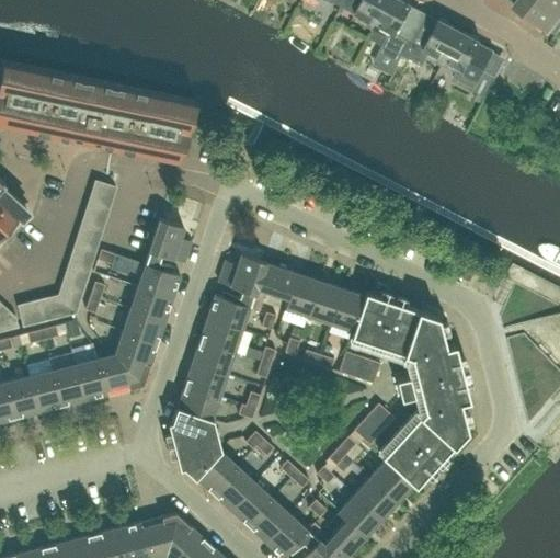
[(346,0),(345,0),(341,9),(361,19),(358,23),(374,31),(389,0),(363,0),(360,7),(346,0)]
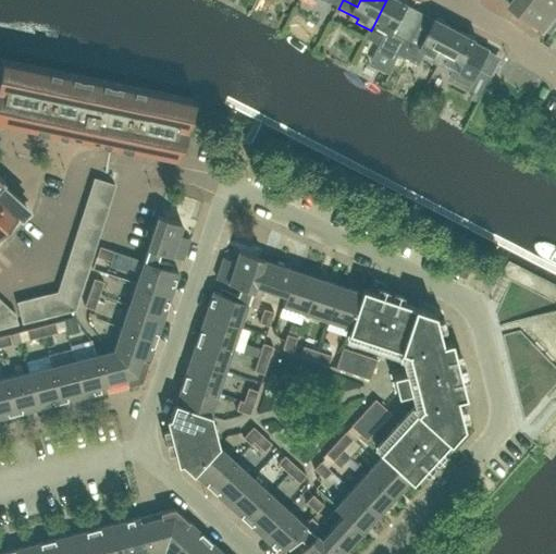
[(409,7),(396,0),(386,0),(371,31),(385,38),(382,46),(402,57),(421,17),(408,10),(409,7)]
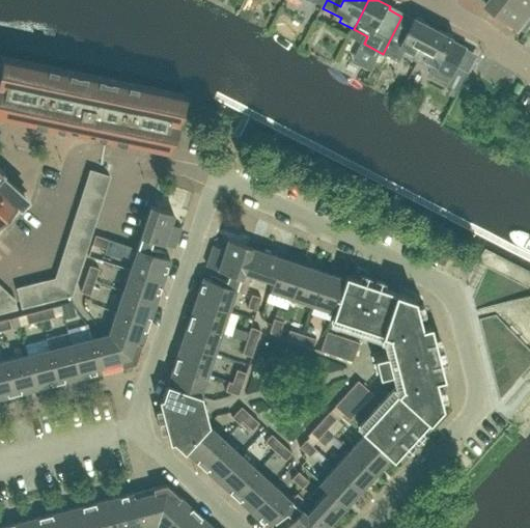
[(529,0),(492,0),(486,7),(519,32),(529,17),(529,0)]
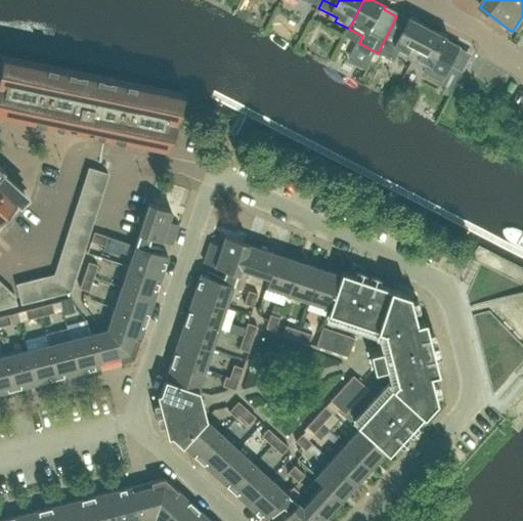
[(412,61),(430,30),(410,19),(408,23),(396,16),(378,53),(394,62),(398,54),(412,61)]
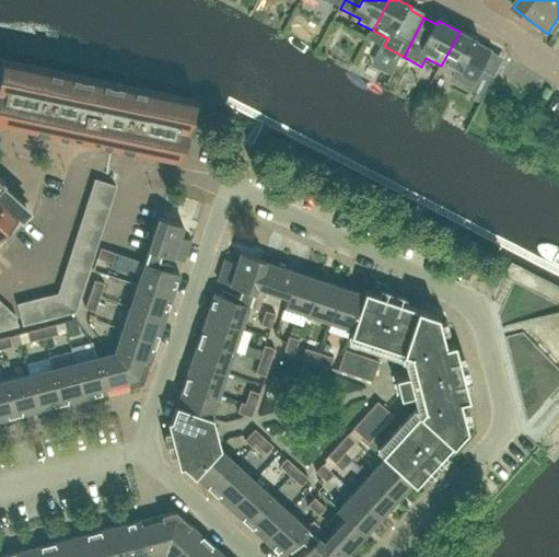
[(459,32),(441,66),(455,73),(451,81),(472,92),(492,54),(478,46),(479,43),(459,32)]
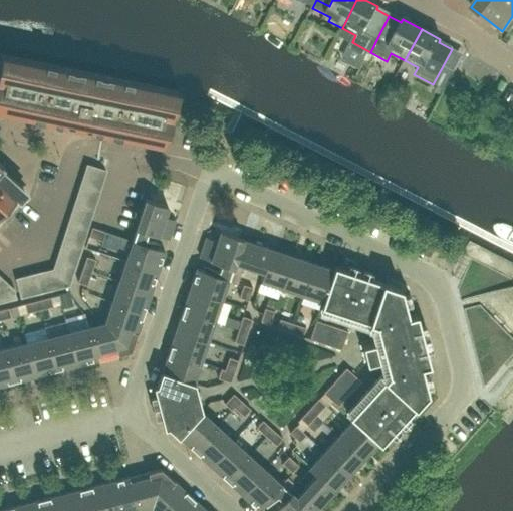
[(0,113),(163,148),(181,94),(1,57),(0,61),(0,113)]
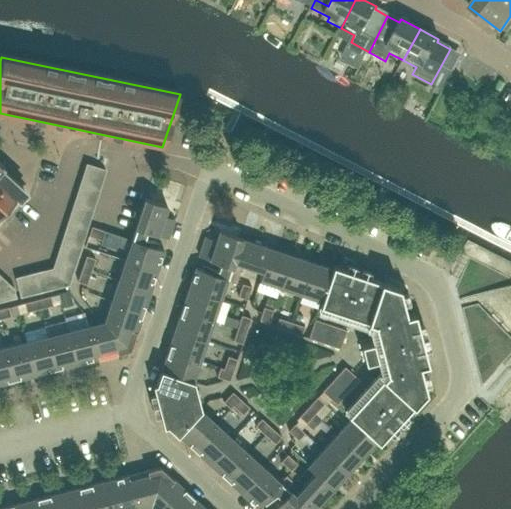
[(0,215),(15,199),(19,204),(29,194),(3,170),(4,170),(0,166),(0,215)]
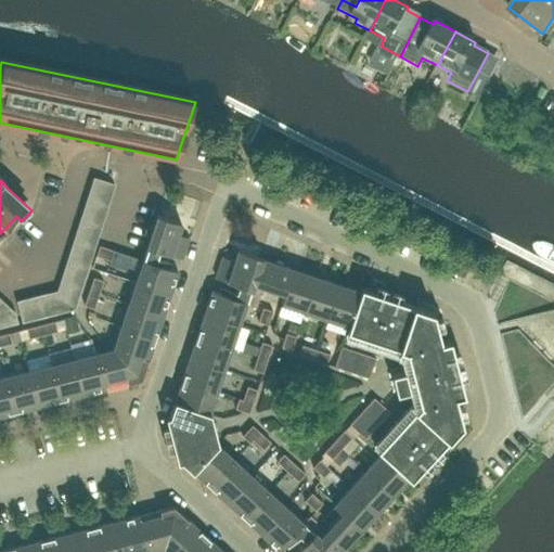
[(150,239),(184,251),(189,241),(177,236),(180,226),(156,218),(150,239)]
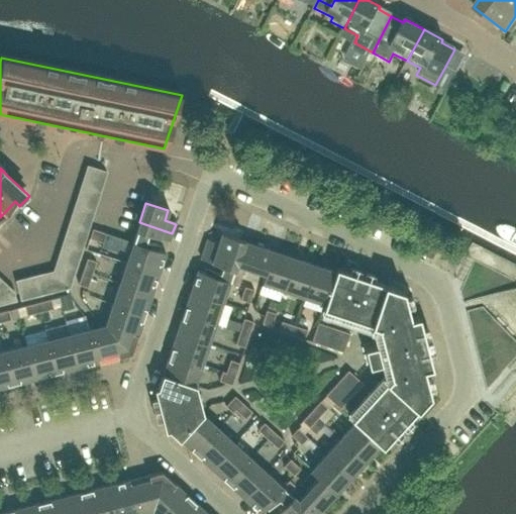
[(172,233),(139,222),(132,243),(144,247),(148,236),(169,243),(172,233)]
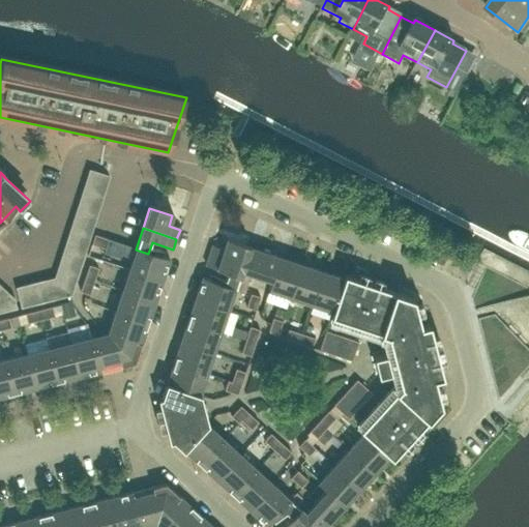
[(108,241),(95,237),(92,245),(105,250),(108,241)]
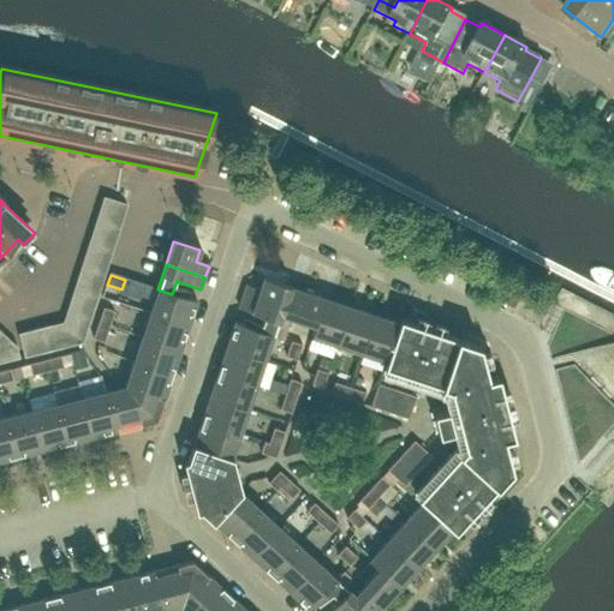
[(290,288),(263,280),(258,292),(246,287),(238,310),(264,318),(260,333),(234,324),(228,341),(226,347),(227,347),(226,352),(225,351),(222,358),(224,358),(213,390),(212,390),(209,396),(210,396),(209,401),(208,400),(207,407),(196,439),(195,439),(194,445),(194,447),(192,447),(186,463),(183,465),(185,474),(189,477),(204,472),(206,471),(228,465),(230,461),(231,461),(272,337),(284,342),(291,319),(315,327),(311,339),(386,363),(383,369),(448,391),(452,402),(462,400),(474,407),(500,400),(502,397),(498,377),(488,379),(480,348),(399,322),(398,325),(290,289),(290,288)]
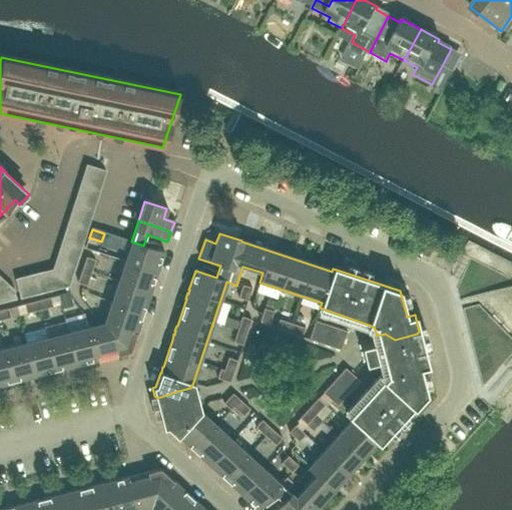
[(163,252),(143,245),(131,241),(131,242),(125,262),(156,273),(157,273),(159,268),(158,268),(163,252)]
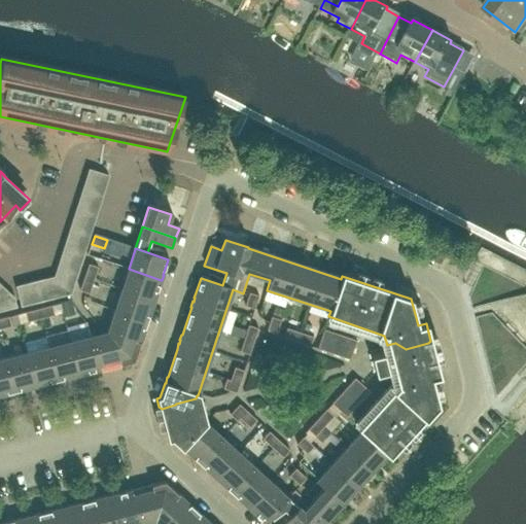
[(98,270),(89,267),(80,291),(90,294),(98,270)]
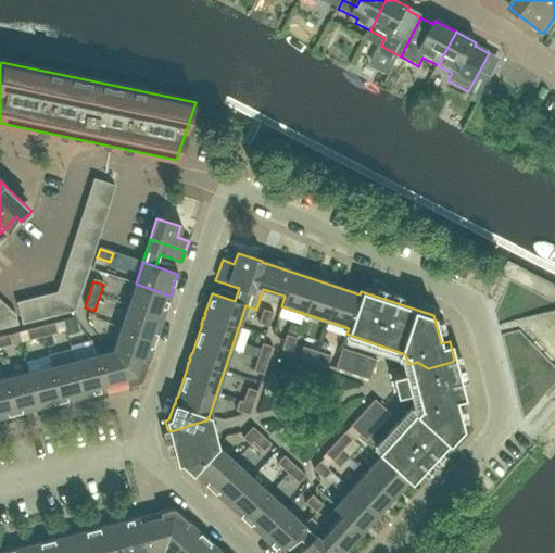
[(136,284),(128,308),(162,319),(162,318),(163,318),(165,312),(164,312),(169,296),(136,284)]
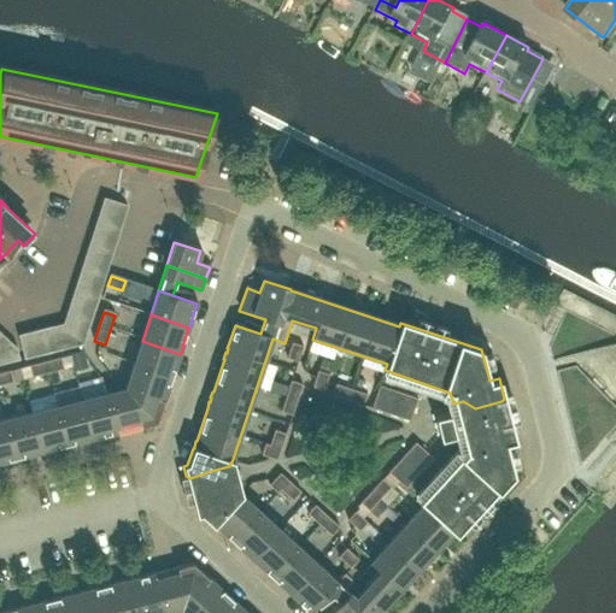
[(0,364),(22,359),(17,349),(0,334),(0,364)]
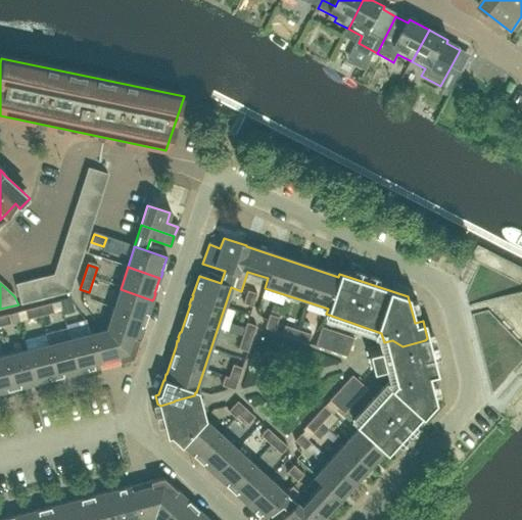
[(121,289),(113,311),(145,321),(150,306),(152,301),(152,300),(121,289)]
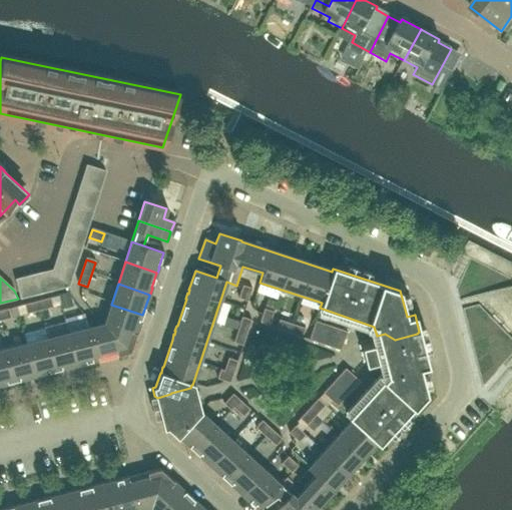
[(251,290),(243,287),(238,300),(247,303),(251,290)]
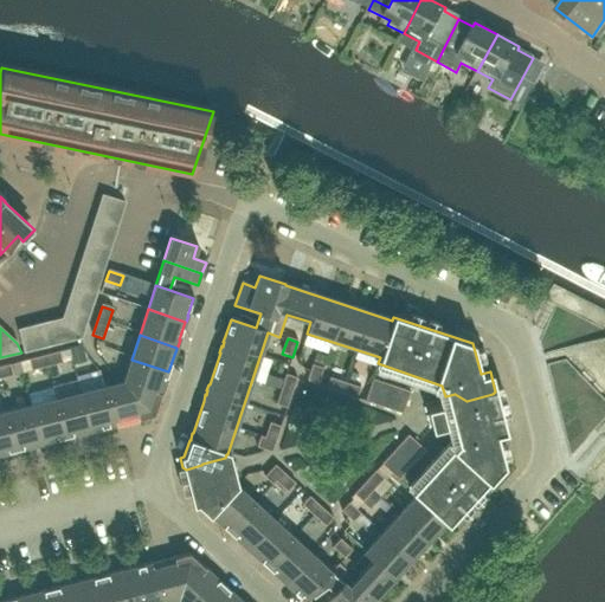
[(88,360),(79,348),(70,350),(72,363),(88,360)]
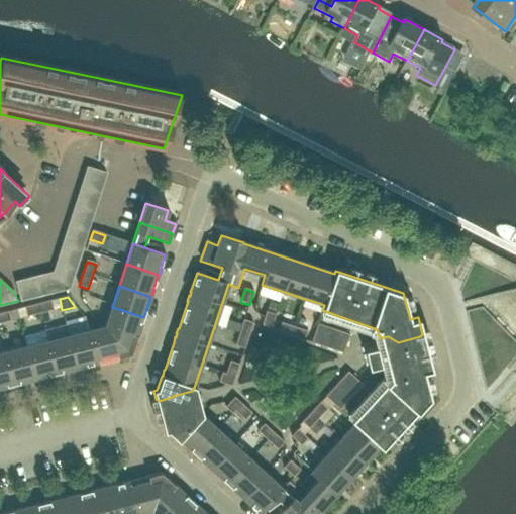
[(54,311),(52,302),(25,308),(28,317),(54,311)]
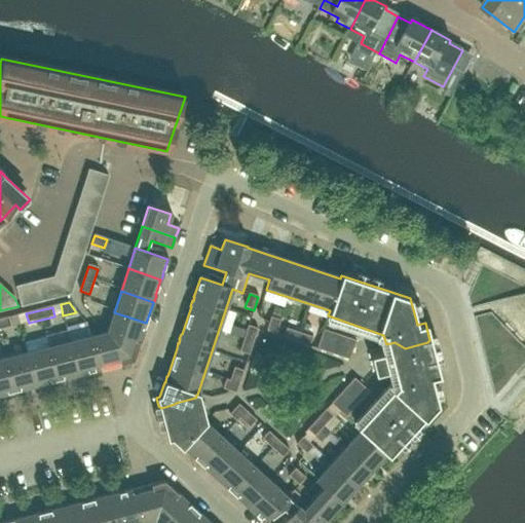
[(146,323),(114,312),(107,333),(139,344),(140,343),(142,337),(146,323)]
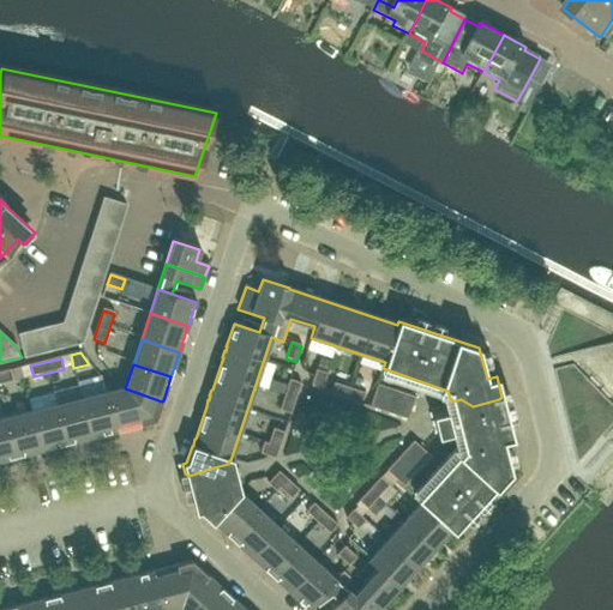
[(328,374),(317,370),(312,386),(323,390),(328,374)]
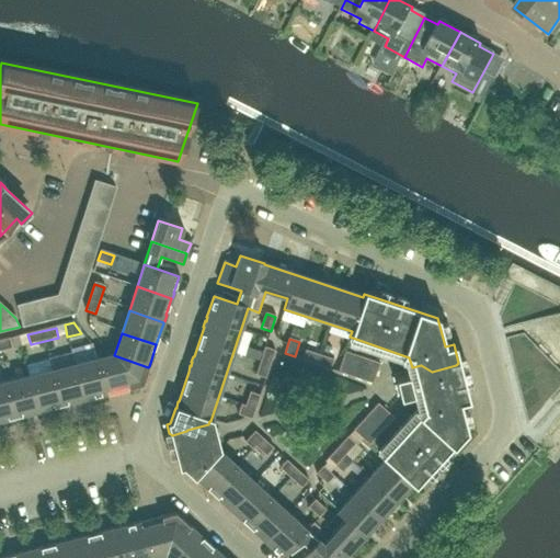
[(0,352),(12,350),(10,340),(0,341),(0,352)]
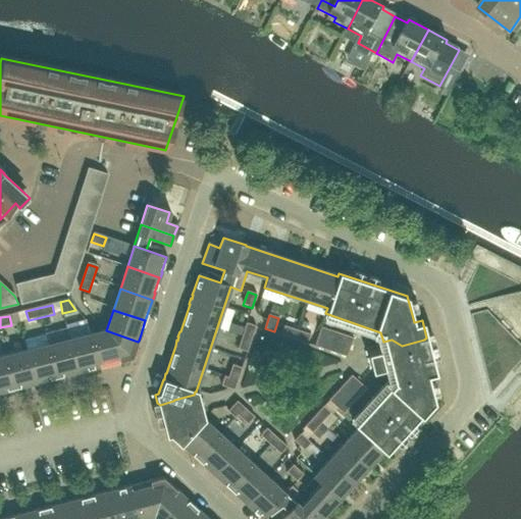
[(255,327),(246,324),(238,350),(247,353),(255,327)]
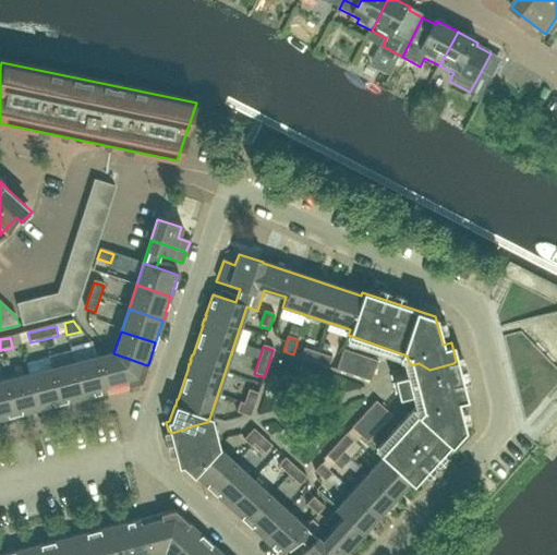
[(331,358),(305,349),(302,360),(328,368),(331,358)]
